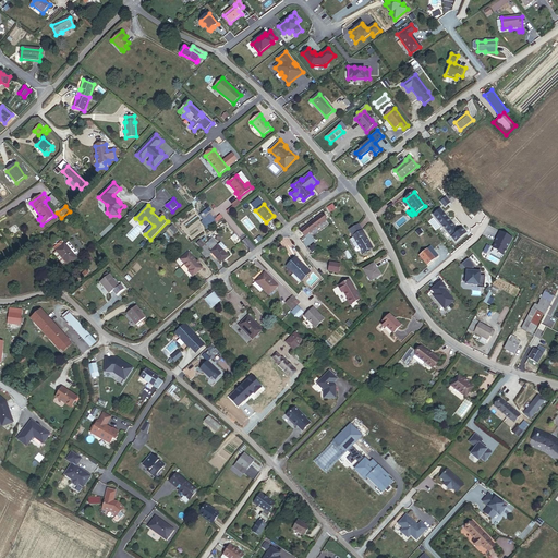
[(462,228),(459,230),(441,209),(433,216),(456,243),(466,233),(462,228)]
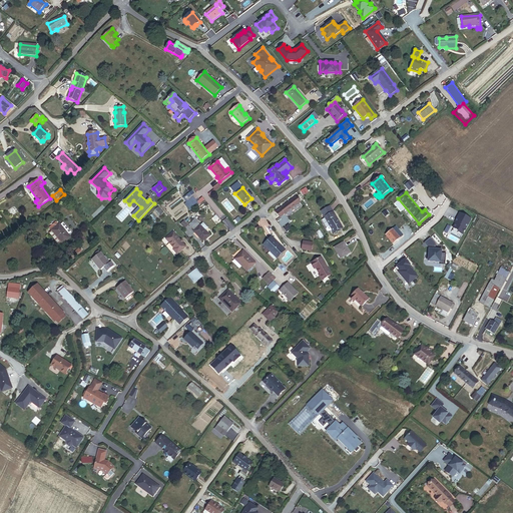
[(197,203),(193,197),(185,204),(190,210),(197,203)]
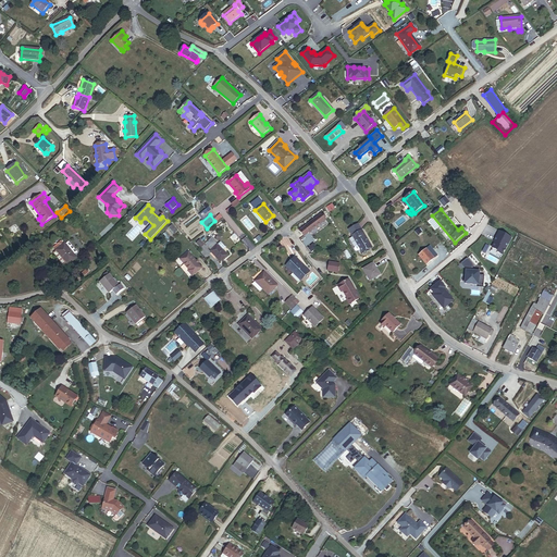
[(309,233),(325,221),(321,215),(305,227),(305,226),(299,231),(304,236),(309,233)]
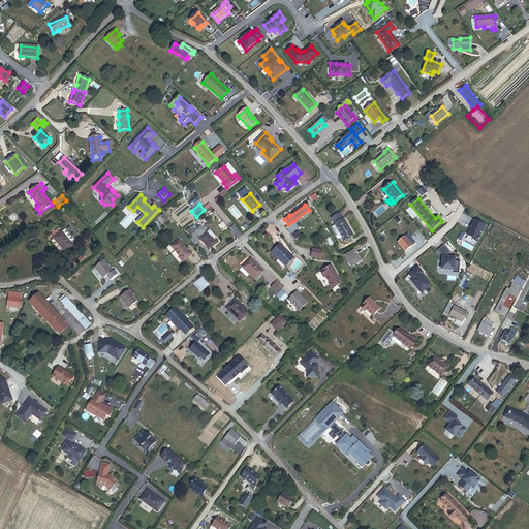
[(353,236),(344,219),(340,213),(331,218),(335,224),(339,232),(338,234),(337,235),(336,237),(337,238),(338,239),(340,238),(342,237),(344,241),(353,236)]
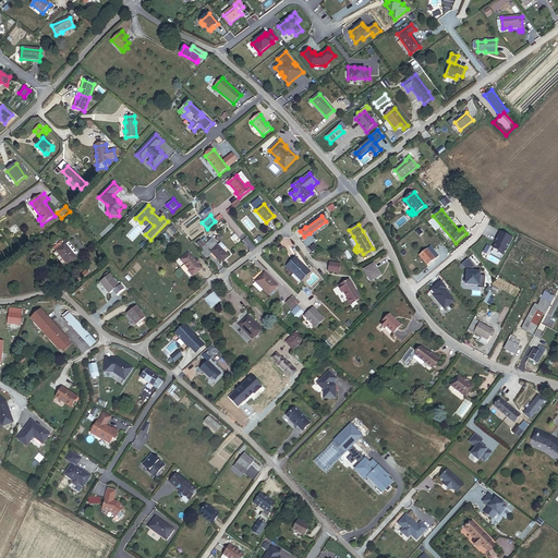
[(498,252),(504,255),(512,238),(500,231),(496,238),(497,239),(495,242),(496,242),(493,247),(498,250),(498,252)]
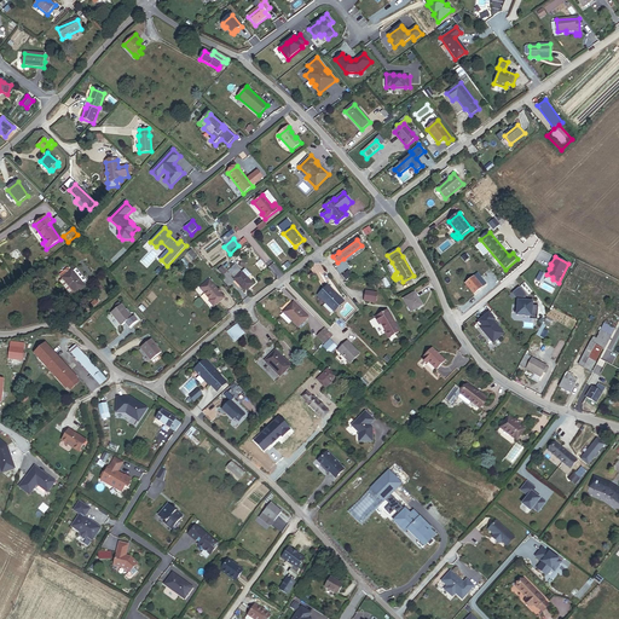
[(253,285),(248,279),(242,273),(236,265),(229,271),(236,279),(235,281),(244,293),(253,285)]
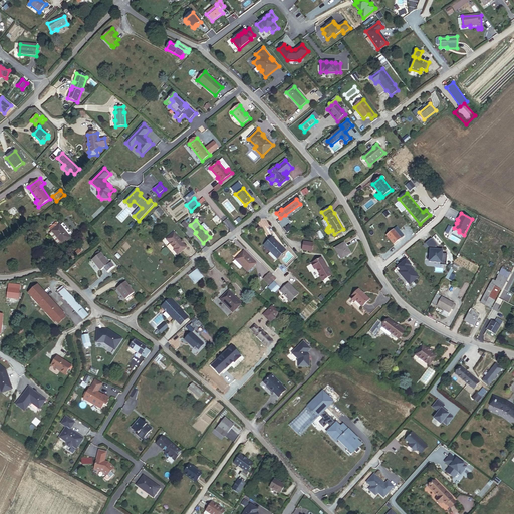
[(50,228),(52,232),(59,226),(56,223),(50,228)]
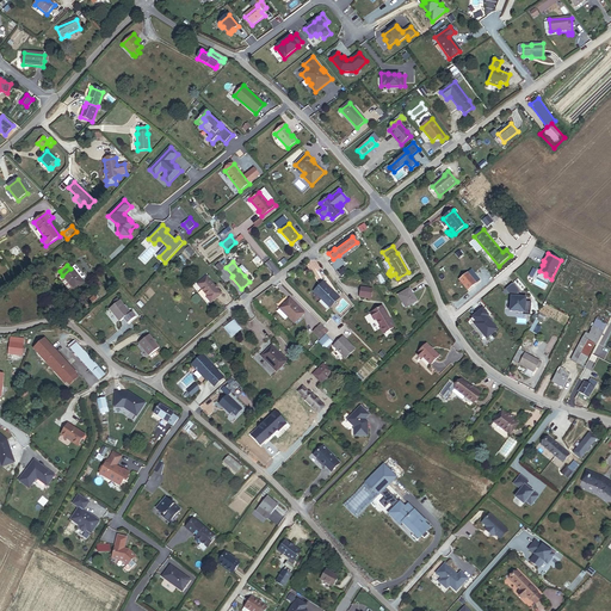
[(75,291),(85,284),(72,267),(71,269),(62,276),(59,278),(71,292),(73,289),(75,291)]
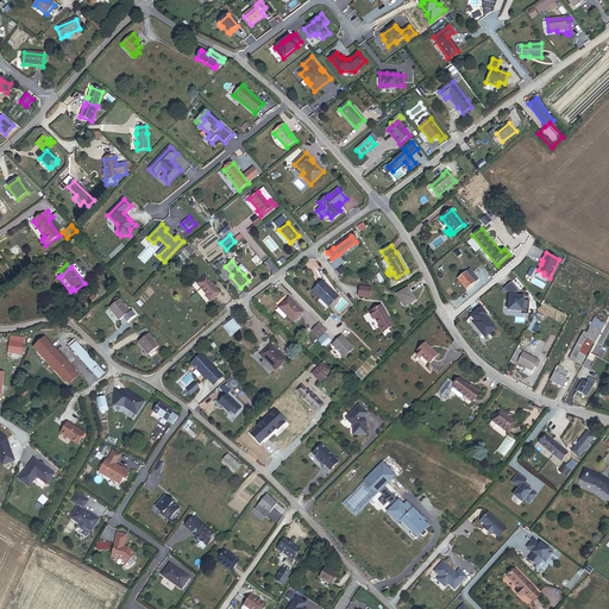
[(466,292),(479,281),(470,269),(458,280),(466,292)]
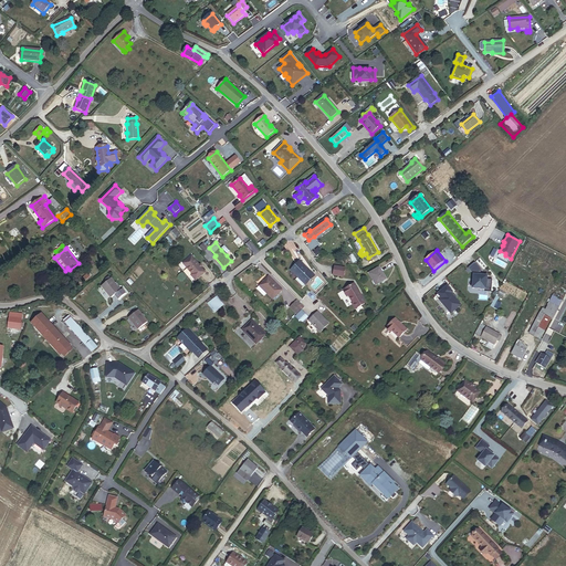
[(195,281),(205,273),(192,257),(184,264),(192,275),(191,276),(195,281)]
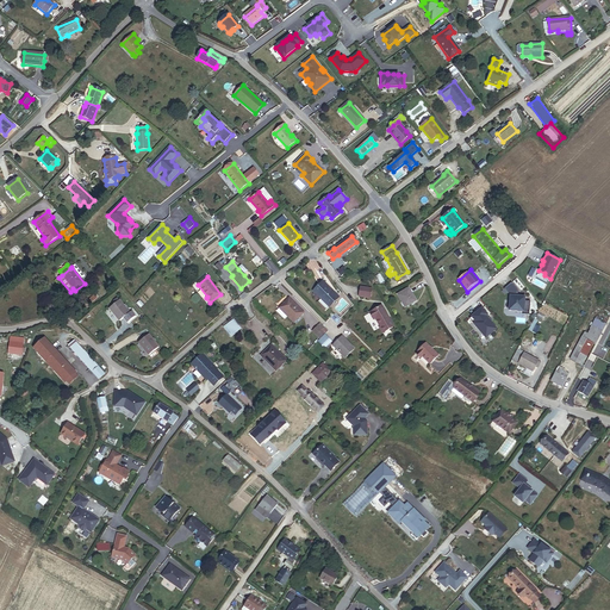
[(338,298),(323,281),(313,291),(329,307),(338,298)]
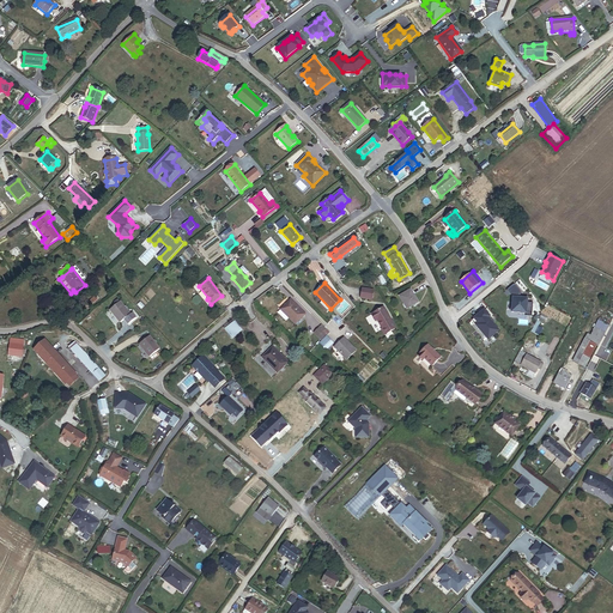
[(514,284),(507,290),(514,297),(513,313),(526,314),(526,316),(532,316),(533,303),(527,302),(528,299),(521,298),(521,292),(514,284)]
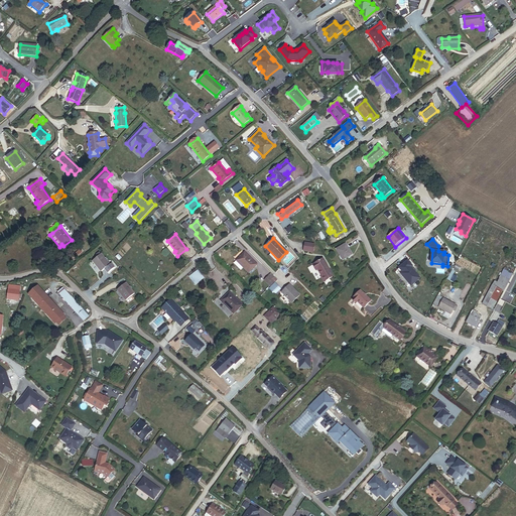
[(312,252),(314,244),(305,243),(303,251),(312,252)]
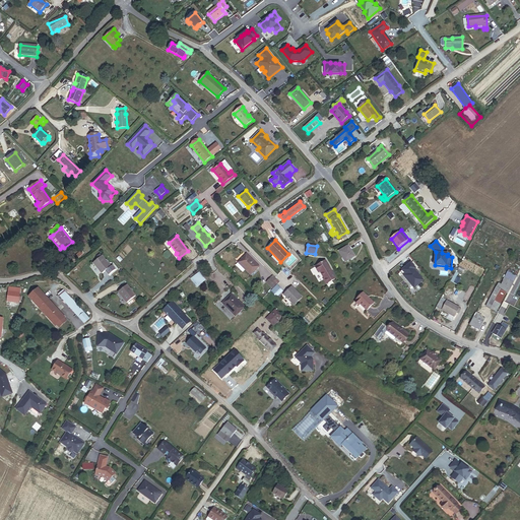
[(354,258),(348,246),(339,252),(345,263),(350,260),(351,261),(353,260),(352,259),(354,258)]
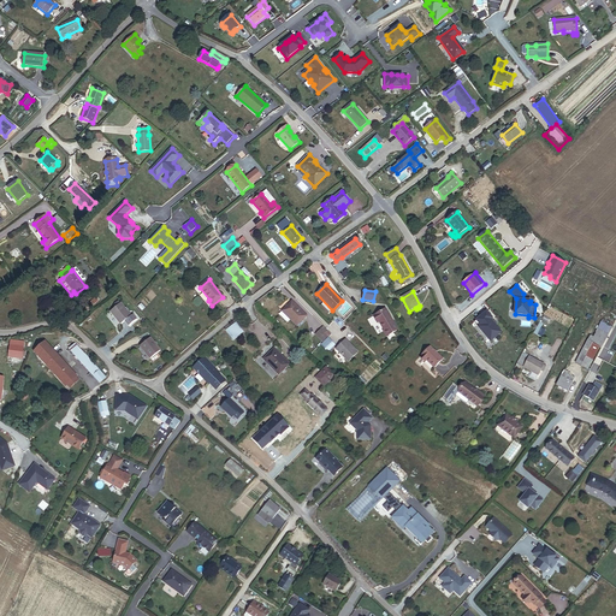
[(86,307),(88,311),(99,302),(96,298),(86,307)]
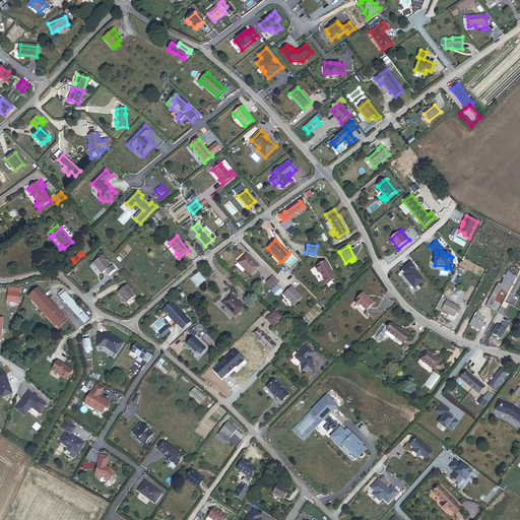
[(259,267),(247,255),(236,266),(243,272),(245,270),(251,276),(259,267)]
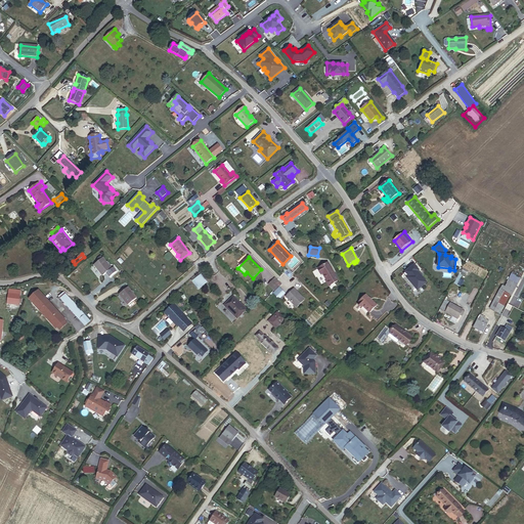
[(102,275),(112,269),(102,259),(94,265),(102,275)]
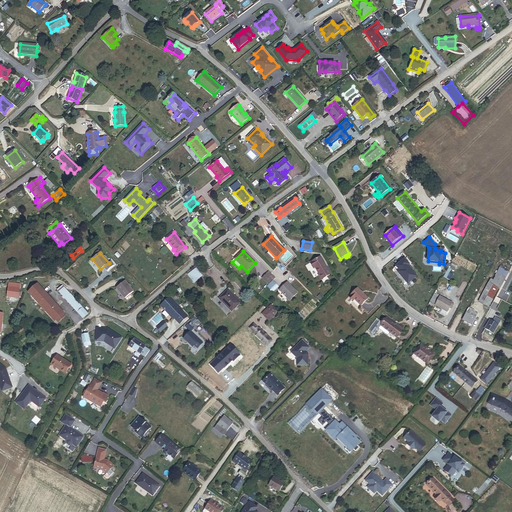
[(331,274),(320,257),(310,263),(314,268),(315,267),(319,275),(321,280),(331,274)]
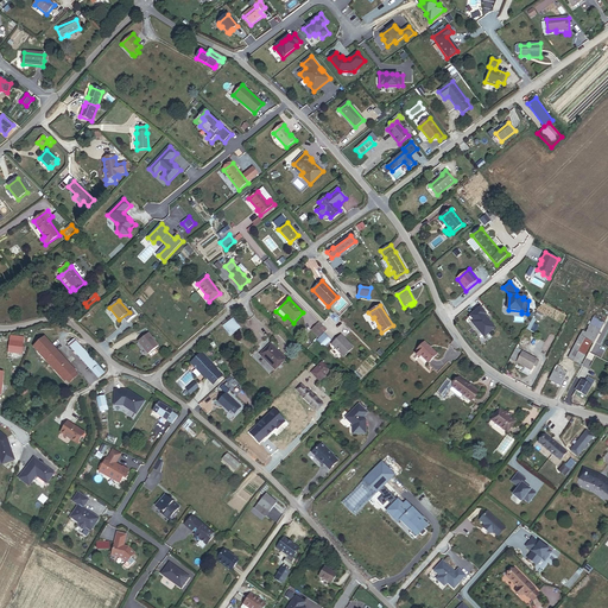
[(481,308),(472,316),(475,322),(474,323),(477,328),(481,333),(482,333),(486,337),(495,329),(489,322),(492,321),(481,308)]
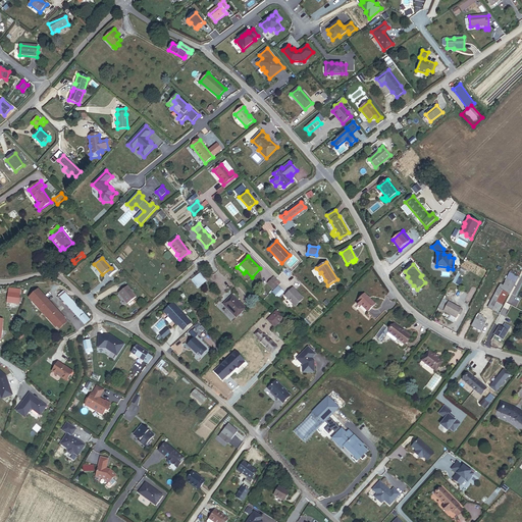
[(506,279),(515,284),(518,277),(515,276),(511,274),(509,273),(506,279)]
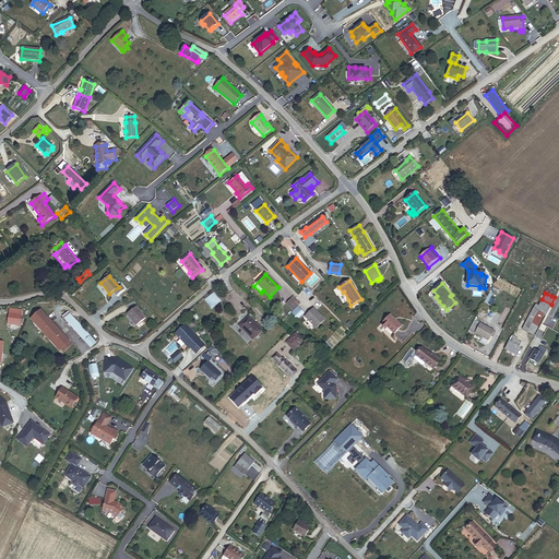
[(211,309),(219,302),(214,294),(205,300),(211,309)]
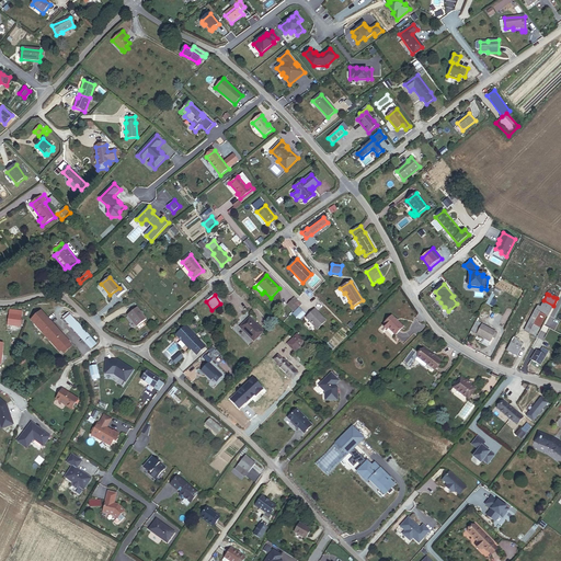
[(300,306),(294,299),(287,305),(294,311),(300,306)]
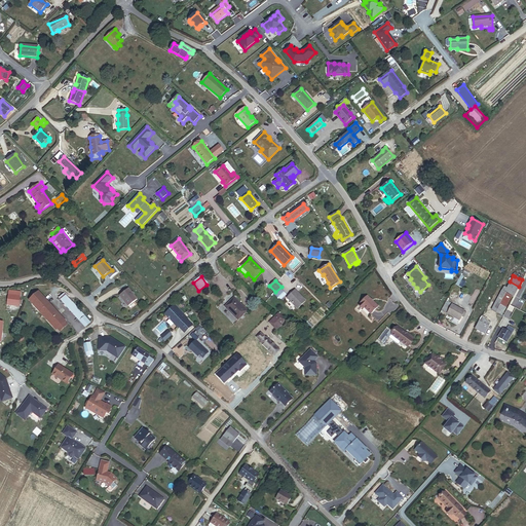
[(505,289),(516,294),(519,287),(510,282),(505,289)]
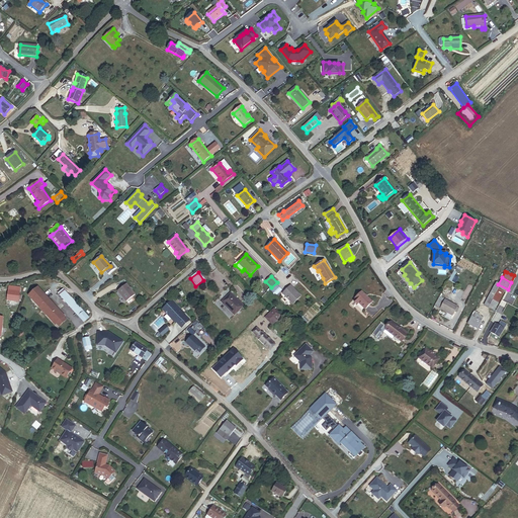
[(484,306),(494,311),(504,291),(506,292),(508,289),(498,284),(496,283),(484,306)]
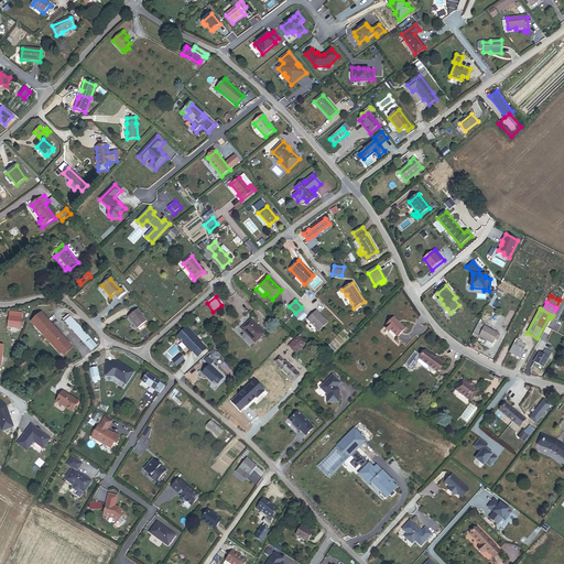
[(141,315),(138,311),(129,317),(138,329),(147,322),(143,317),(144,316),(142,314),(141,315)]
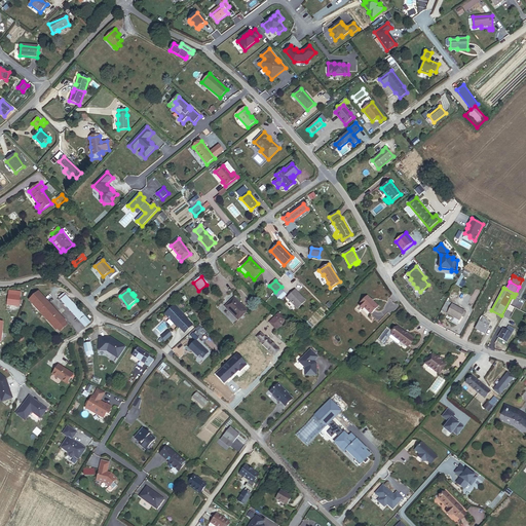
[(297,309),(306,301),(295,290),(287,299),(297,309)]
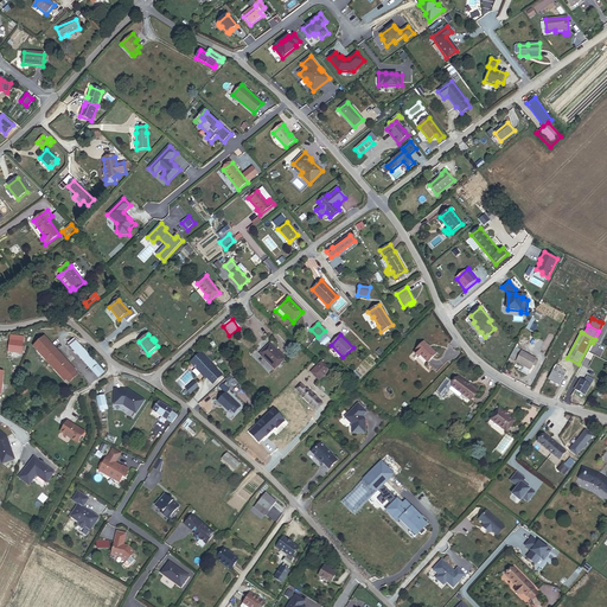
[(8,352),(21,355),(24,338),(11,336),(8,352)]
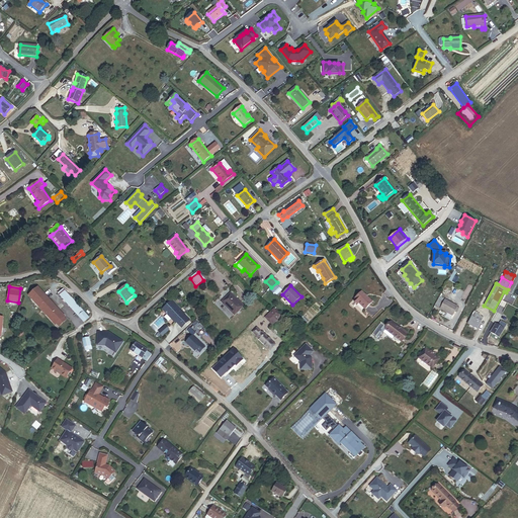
[(65,318),(38,288),(29,296),(56,326),(57,325),(63,319),(65,318)]
